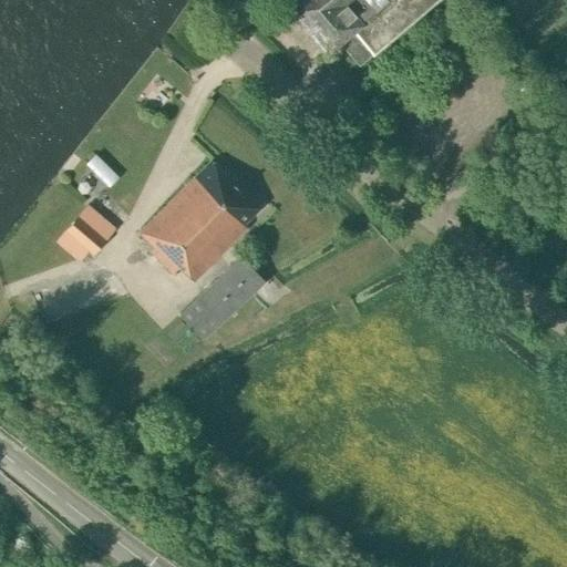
[(291,0),(294,2),(287,8),(326,54),(339,43),(358,66),(437,0),(291,0)]
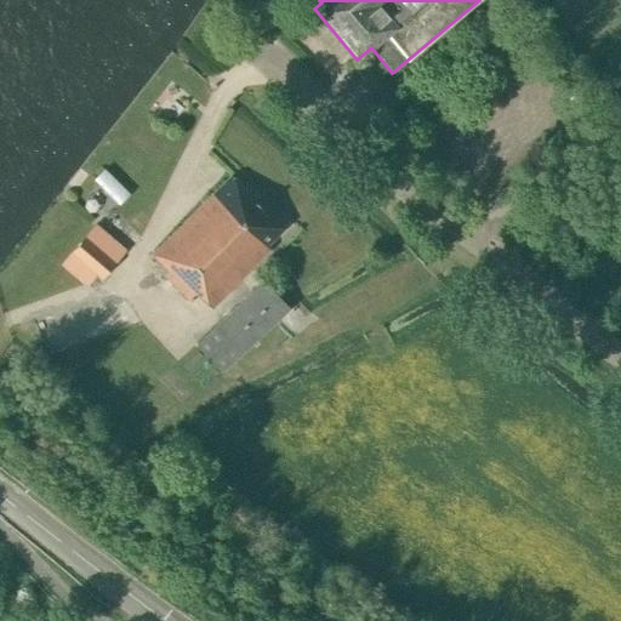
[(104,171),(93,182),(118,206),(129,195),(104,171)]
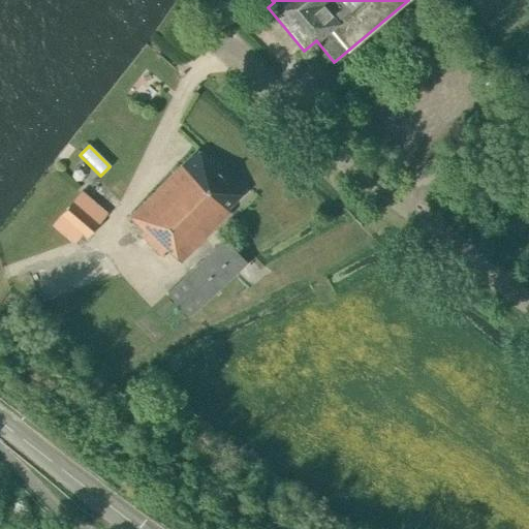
[(180,262),(228,213),(226,210),(241,194),(196,150),(129,217),(144,231),(139,235),(161,256),(167,250),(180,262)]
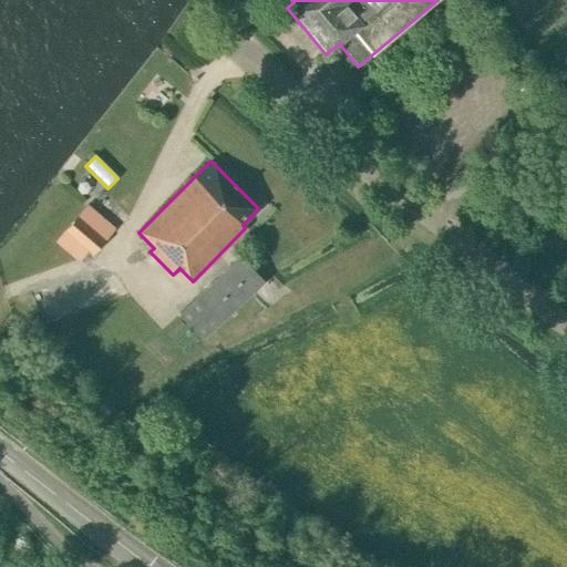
[(92,255),(113,228),(85,206),(54,244),(78,263),(86,251),(92,255)]
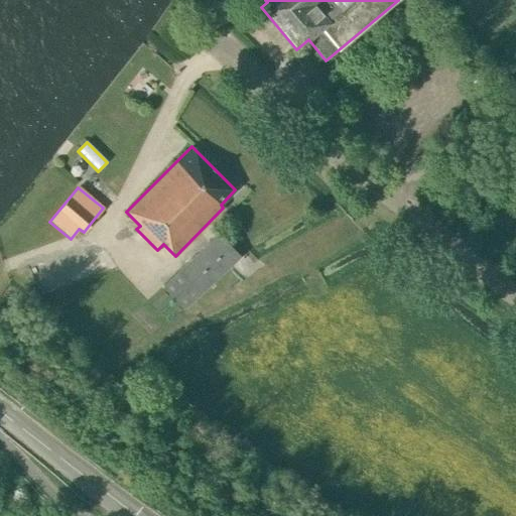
[(184,308),(241,256),(219,233),(162,285),(184,308)]
